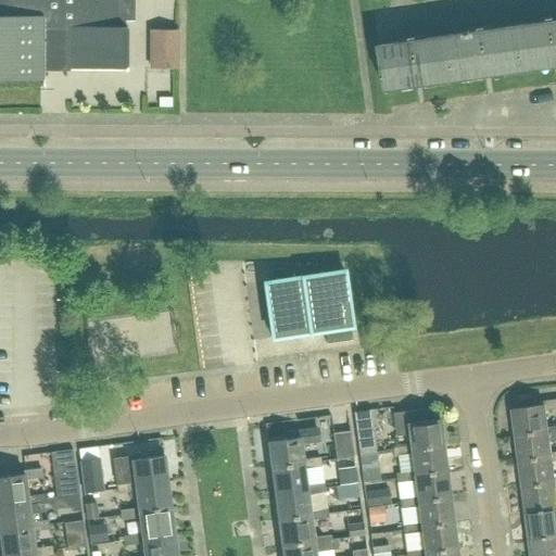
[(124,67),(124,72),(128,72),(128,27),(124,27),(124,21),(134,21),(134,0),(0,0),(0,77),(42,78),(42,87),(43,87),(43,41),(61,41),(61,42),(65,42),(65,67),(124,67)]
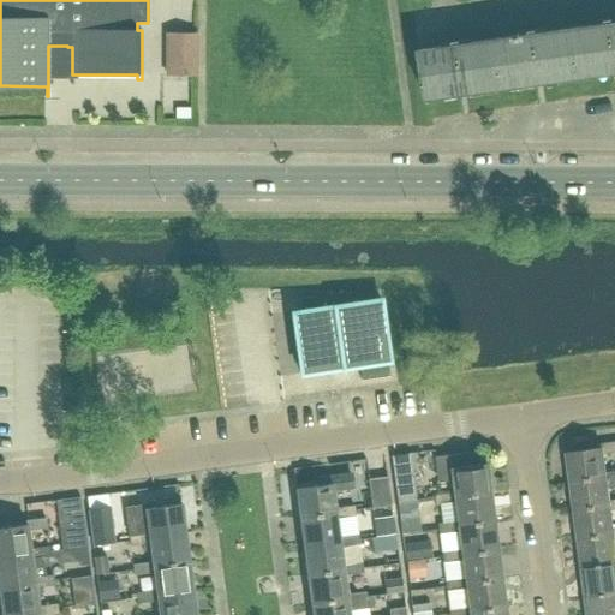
[(614,21),(572,28),(578,77),(614,71),(614,21)]
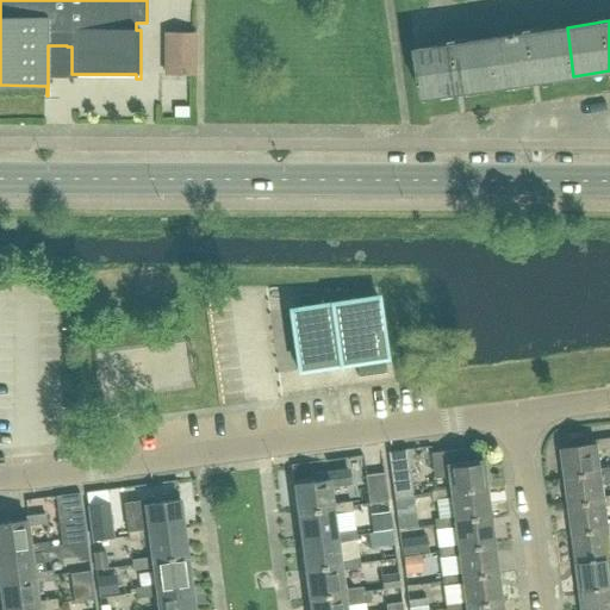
[(567,27),(491,38),(497,87),(573,76),(567,27)]
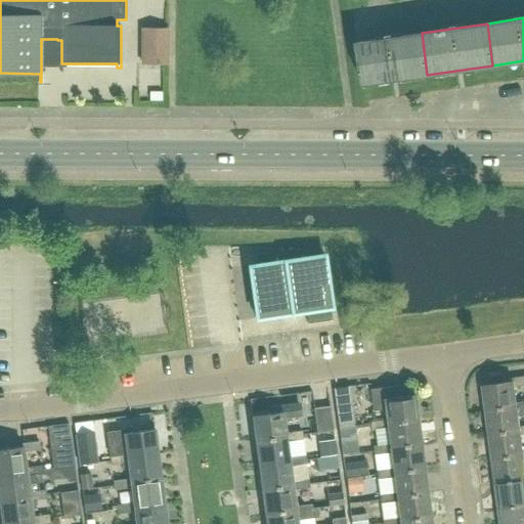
[(142,63),(167,63),(167,29),(142,29),(142,63)]
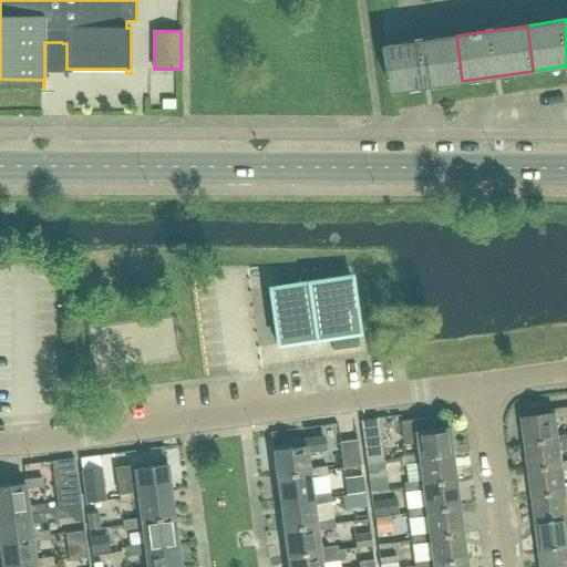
[(456,35),(385,45),(391,91),(462,81),(456,35)]
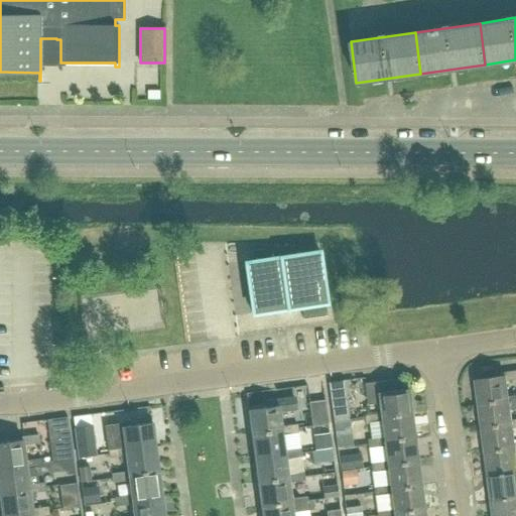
[(250,250),(252,260),(244,262),(251,313),(300,306),(325,303),(326,303),(318,251),(263,259),(261,249),(250,250)]
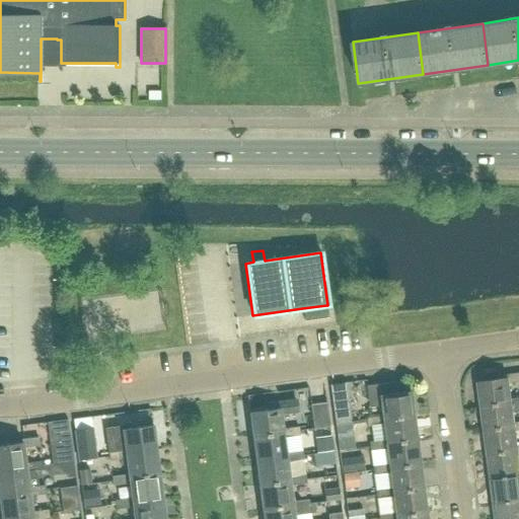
[(328,317),(326,305),(302,308),(304,320),(328,317)]
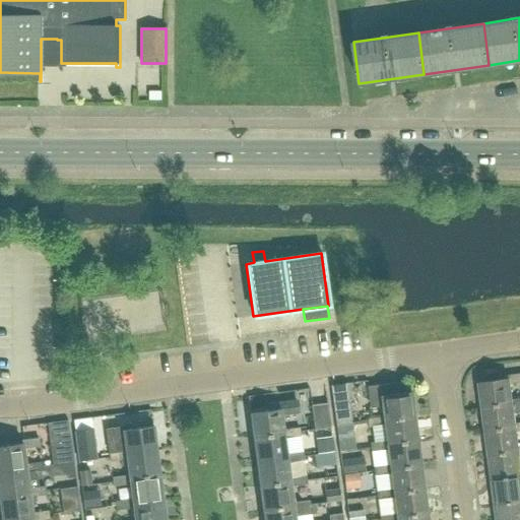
[(361,336),(348,336),(348,349),(361,349),(361,336)]
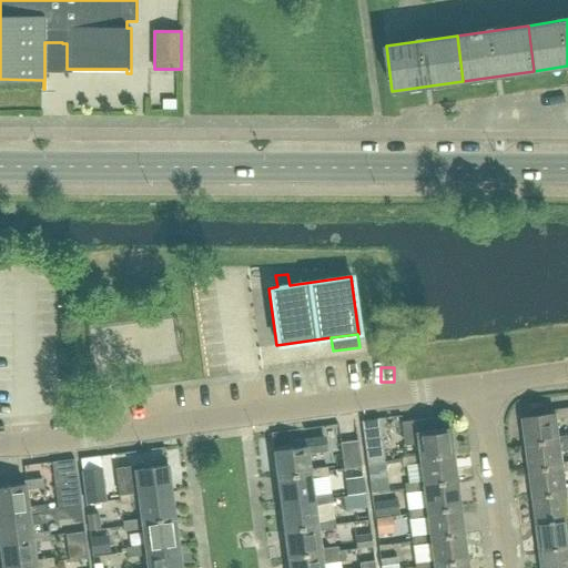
[(567,407),(555,411),(555,414),(523,418),(526,444),(560,439),(559,436),(557,418),(567,417),(567,407)]
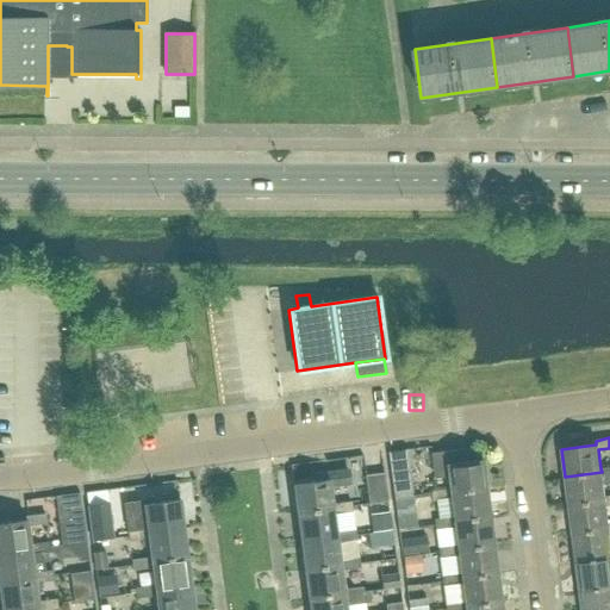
[(447,475),(448,489),(449,492),(486,487),(481,459),(468,460),(466,448),(430,453),(434,478),(447,475)]
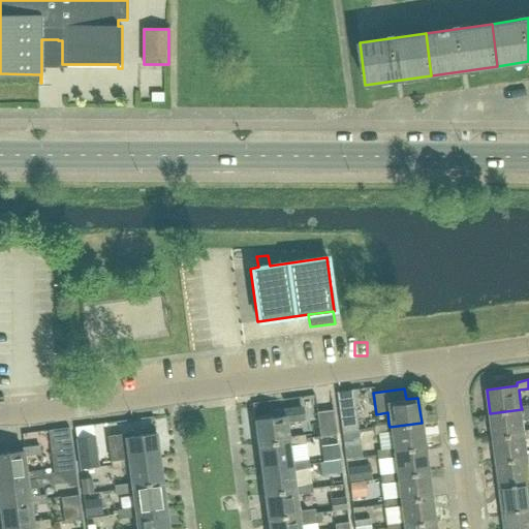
[(525,434),(524,430),(523,419),(528,417),(528,404),(521,406),(522,409),(490,413),(493,438),(525,434)]
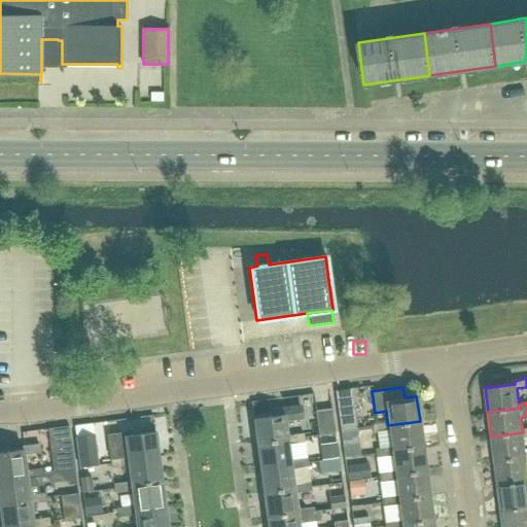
[(353,406),(337,408),(340,431),(356,429),(353,406)]
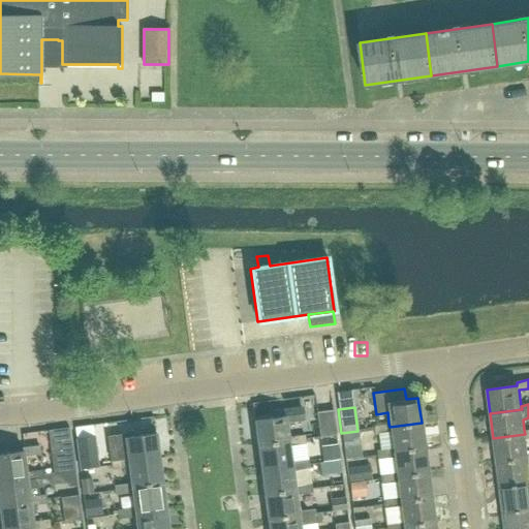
[(253,421),(256,444),(288,441),(288,437),(286,422),(303,419),(301,408),(272,411),(273,417),(253,421)]
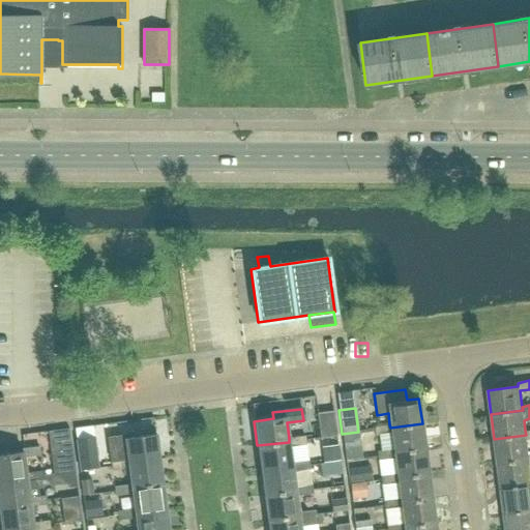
[(317,413),(320,437),(336,435),(333,411),(317,413)]
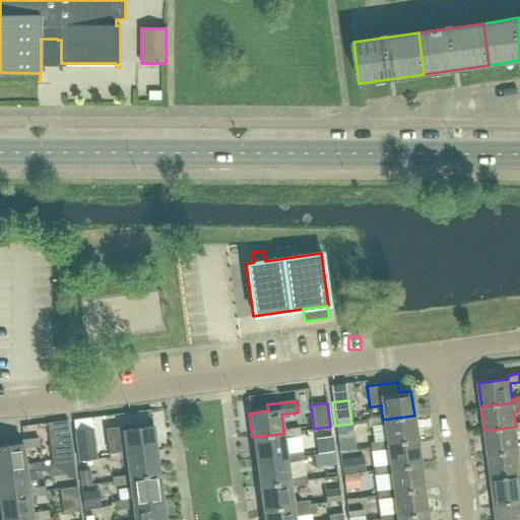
[(383,419),(382,416),(367,418),(368,427),(383,425),(385,441),(386,445),(417,440),(414,415),(383,419)]
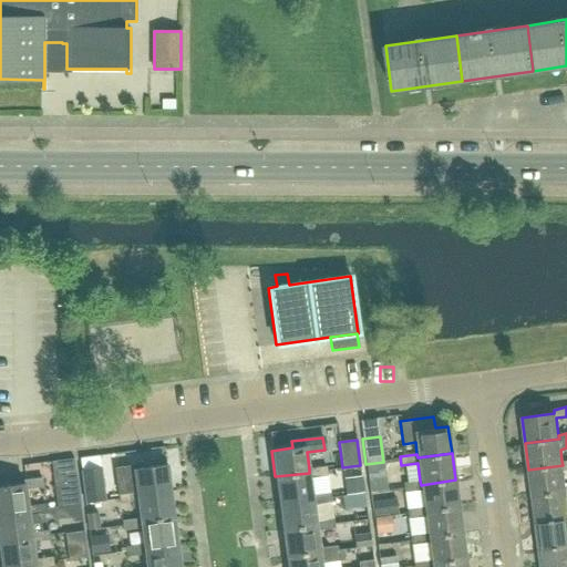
[(563,465),(528,470),(532,496),(566,491),(566,487),(564,471),(566,470),(566,460),(562,461),(563,465)]
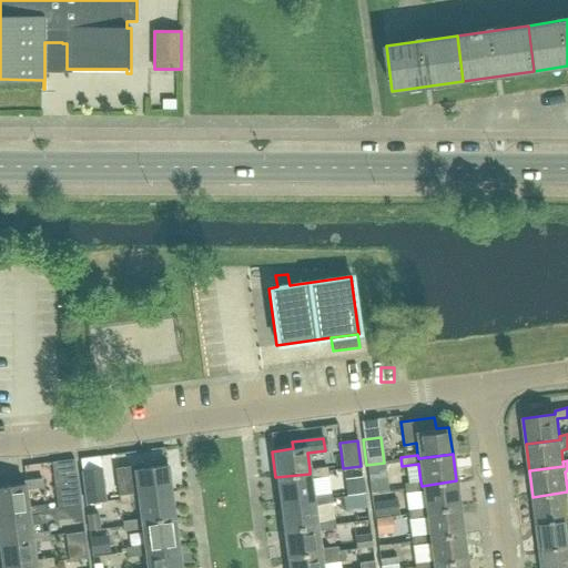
[(366,465),(371,493),(387,490),(384,463),(366,465)]
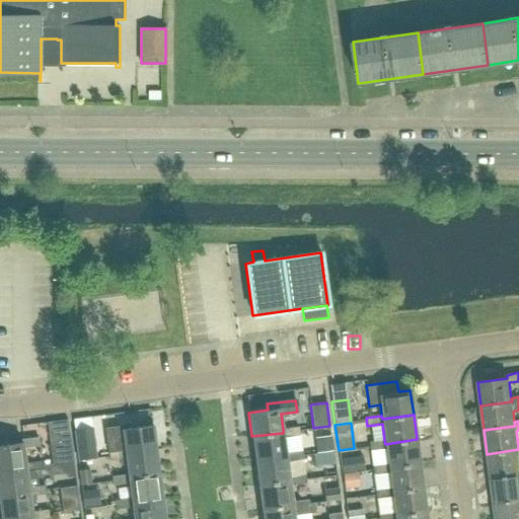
[(123,434),(125,450),(125,454),(156,449),(153,425),(123,429),(123,426),(105,428),(106,437),(123,434)]
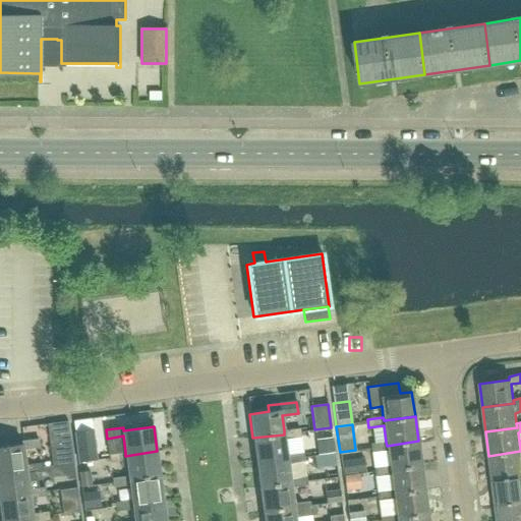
[(252,438),(256,463),(287,458),(287,454),(285,439),(300,437),(299,427),(284,430),(284,435),(252,438)]
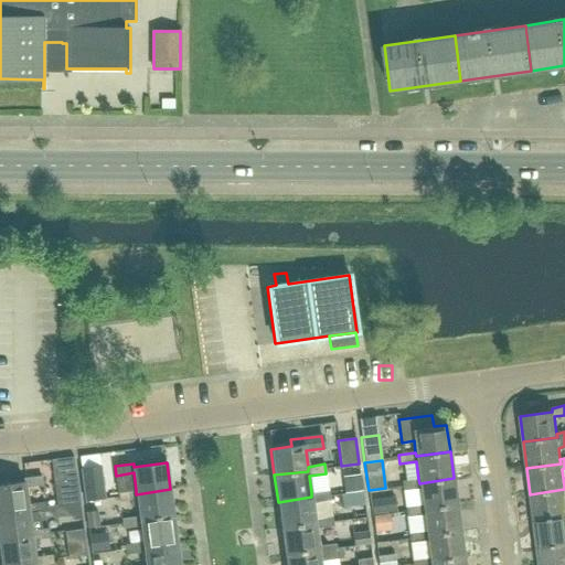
[(71,502),(80,501),(76,471),(62,472),(63,481),(54,482),(57,504),(71,502)]
